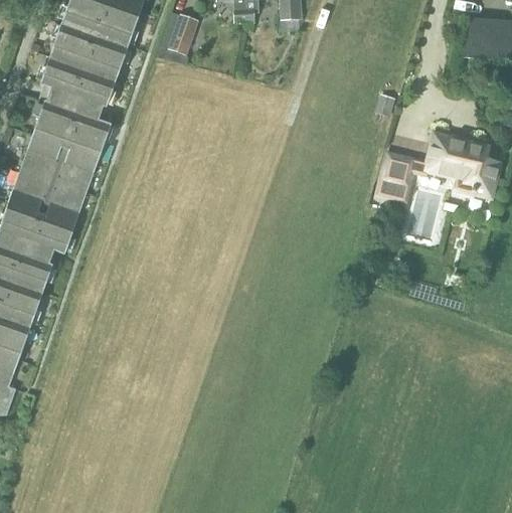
[(0,414),(6,414),(16,388),(9,386),(55,259),(52,257),(54,249),(64,253),(112,124),(100,119),(102,112),(105,112),(145,0),(69,0),(40,83),(50,87),(0,226),(0,414)]
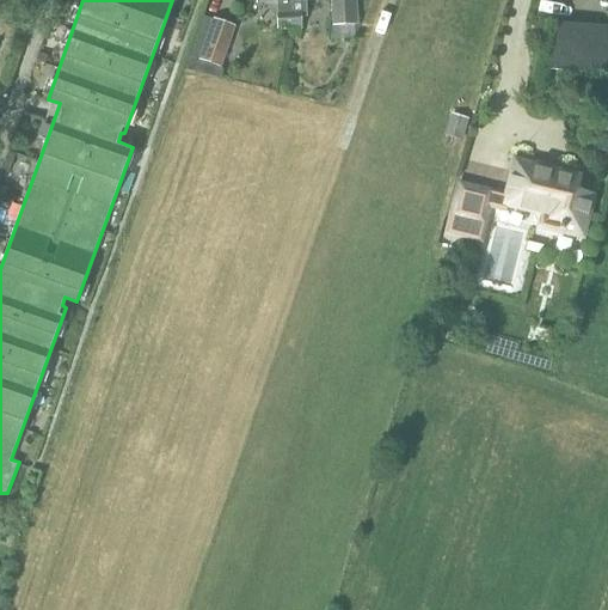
[(262,0),(262,2),(281,1),(282,28),(293,28),(292,0),(262,0)]
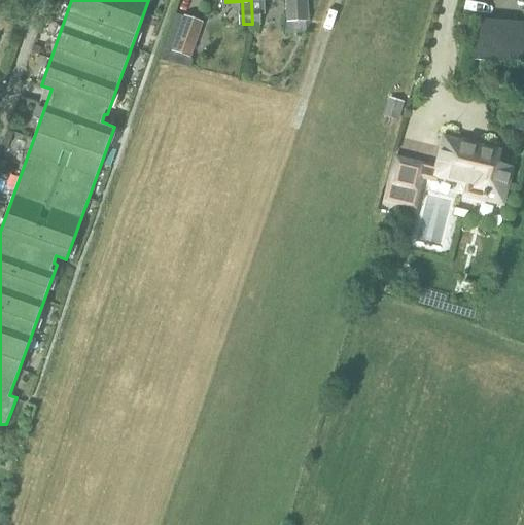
[(251,0),(252,24),(255,24),(253,33),(262,34),(264,23),(264,13),(268,12),(268,0),(251,0)]
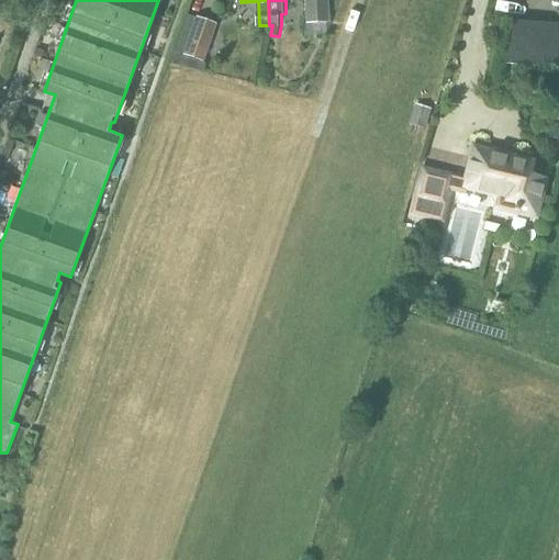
[(309,0),(310,21),(330,20),(332,20),(330,0),(309,0)]
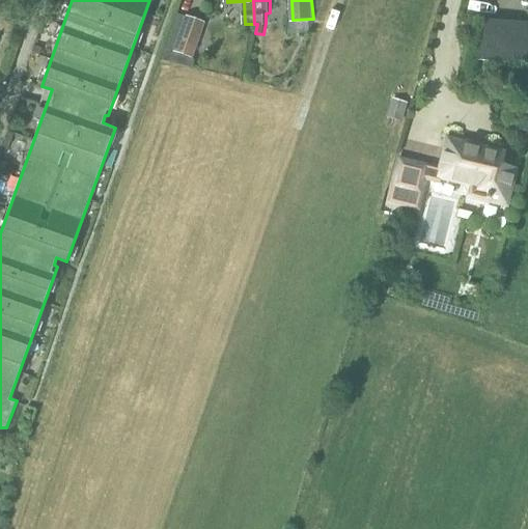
[(190,14),(176,50),(194,56),(207,20),(190,14)]
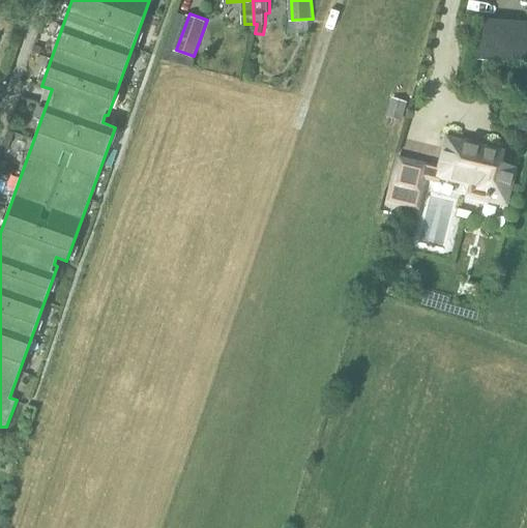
[(526,21),(484,18),(474,58),(471,70),(490,72),(493,60),(526,62),(526,21)]
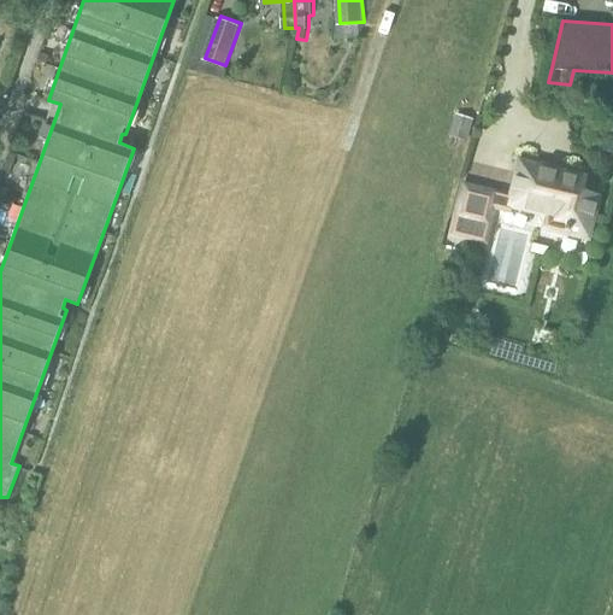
[(459,113),(453,134),(470,140),(477,119),(459,113)]
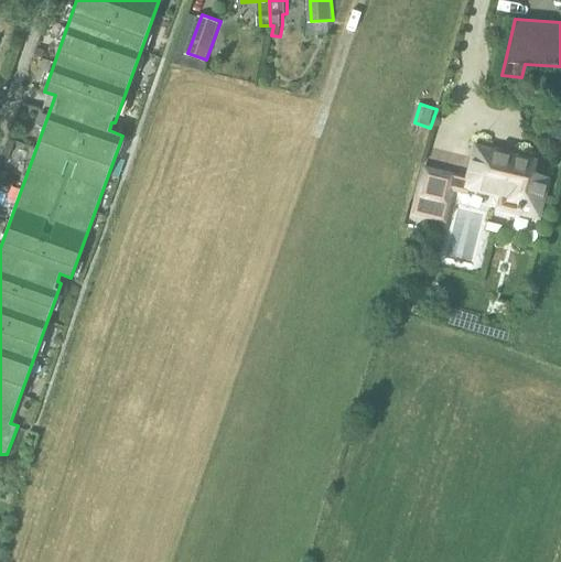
[(498,192),(497,196),(497,197),(497,198),(497,200),(497,201),(498,202),(500,203),(500,204),(539,213),(548,175),(536,173),(539,160),(511,153),(510,155),(498,153),(498,150),(479,146),(470,185),(498,192)]
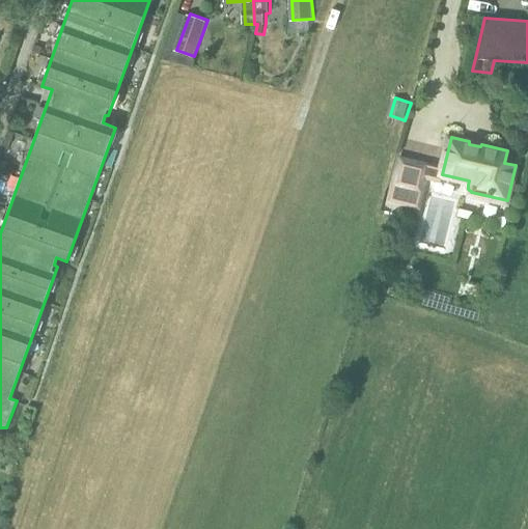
[(400,156),(391,197),(419,204),(429,163),(400,156)]
